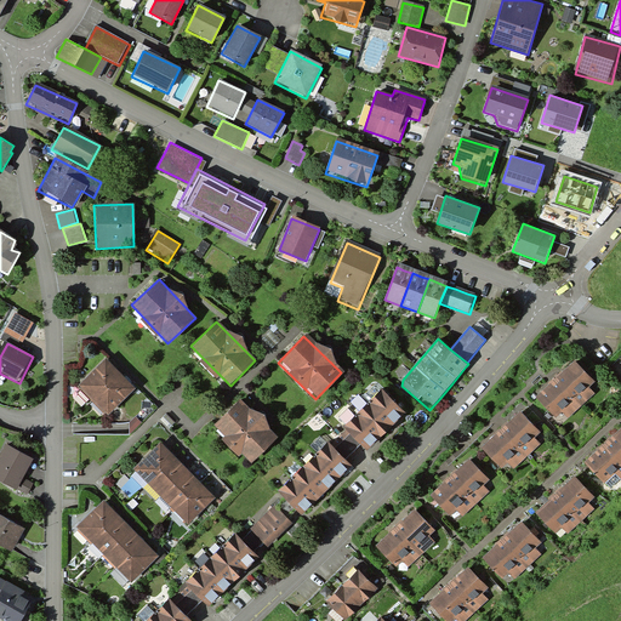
[(548,387),(535,399),(560,427),(600,389),(575,362),(562,374),(548,387)]
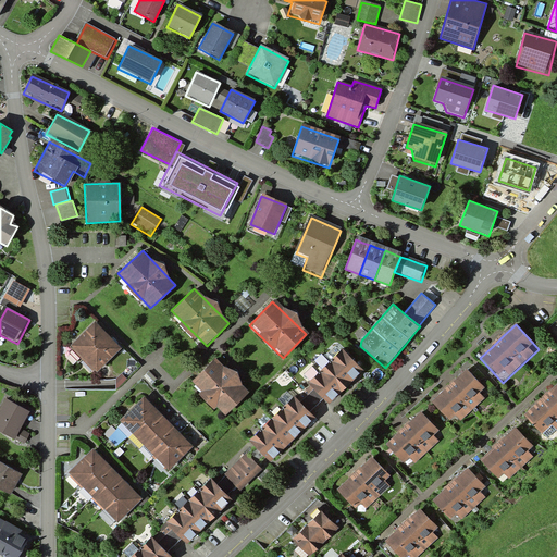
[(100,334),(91,325),(69,347),(94,373),(116,353),(108,344),(100,334)]
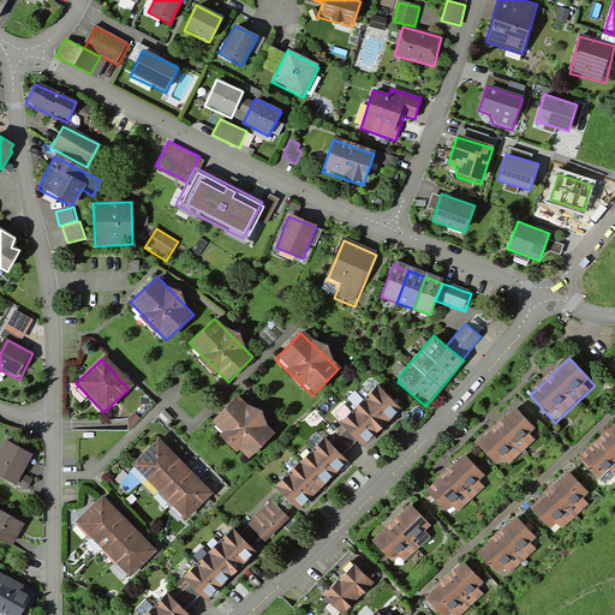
[(377,384),(340,422),(365,446),(374,437),(383,428),(393,418),(402,410),(377,384)]
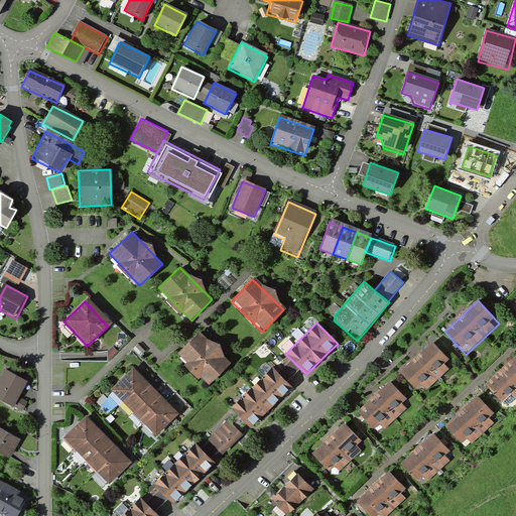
[(200,332),(177,354),(208,385),(230,364),(200,332)]
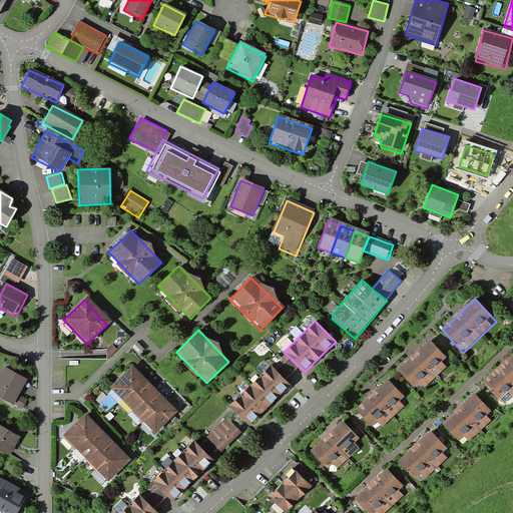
[(408,361),(397,371),(418,395),(452,364),(430,341),(419,351),(408,361)]
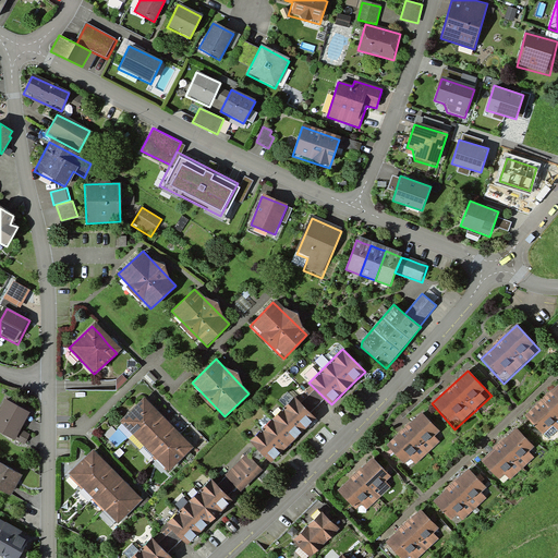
[(538,405),(526,416),(549,441),(557,434),(557,387),(550,395),(538,405)]
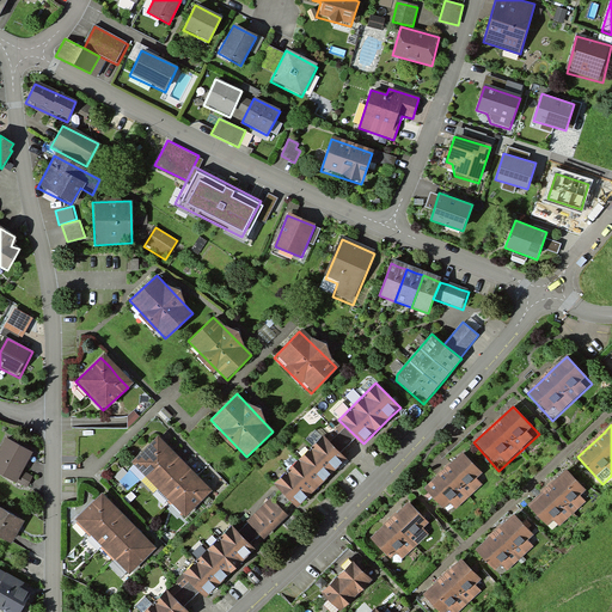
[(324,435),(274,482),(300,508),(310,499),(319,489),(329,479),(340,470),(349,460),(324,435)]
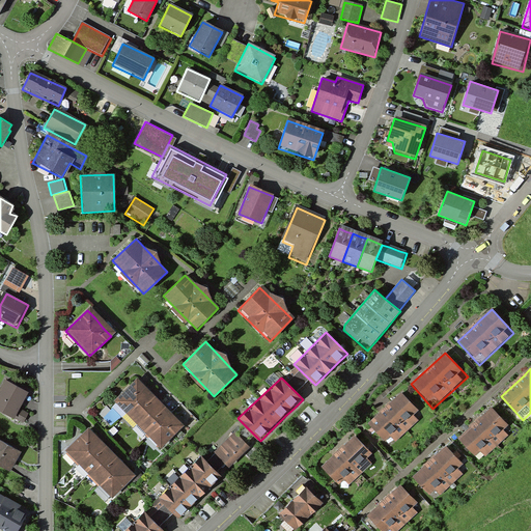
[(138,379),(113,401),(159,449),(183,426),(174,417),(165,408),(156,397),(146,388),(138,379)]
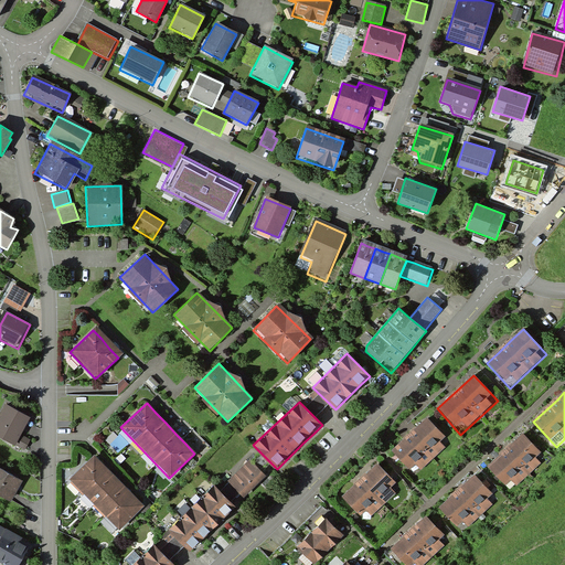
[(0,438),(25,452),(32,440),(21,434),(29,418),(4,405),(0,413),(0,438)]
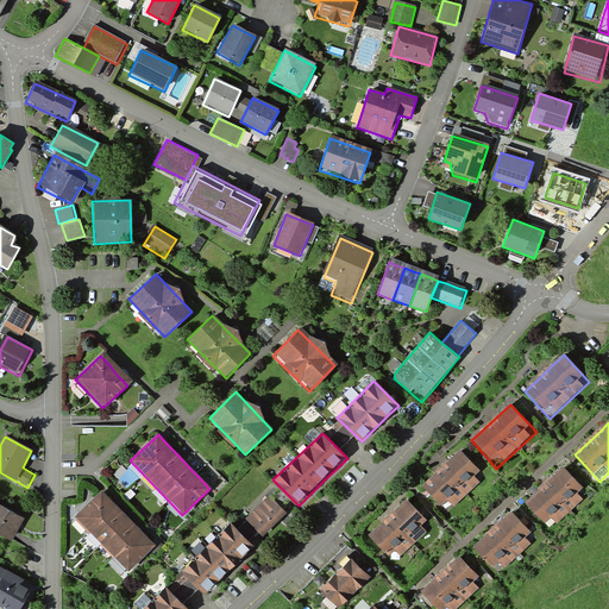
[(434,476),(421,489),(447,516),(487,479),(460,452),(447,464),(434,476)]
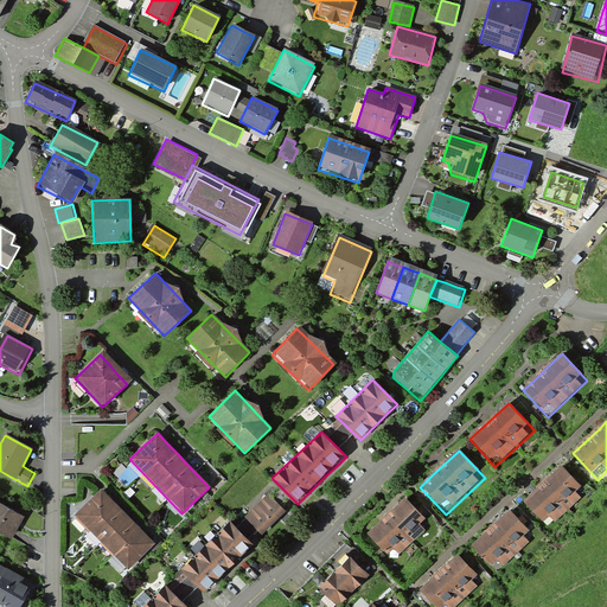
[(537,491),(524,503),(549,530),(589,493),(563,466),(550,479),(537,491)]
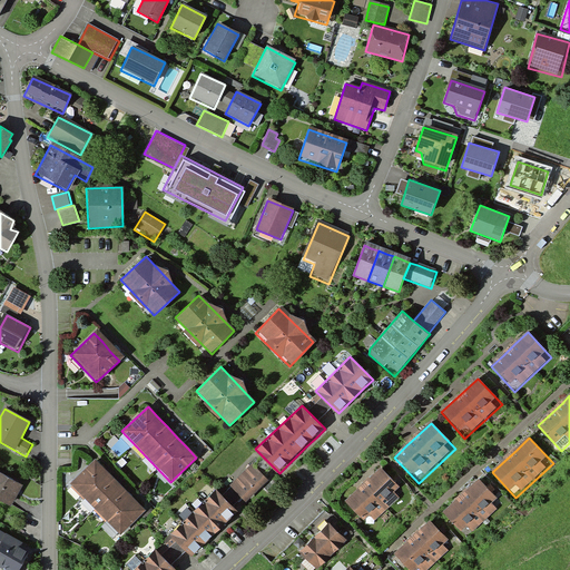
[(104,470),(94,460),(67,487),(117,538),(145,511),(135,500),(125,490),(115,480),(104,470)]
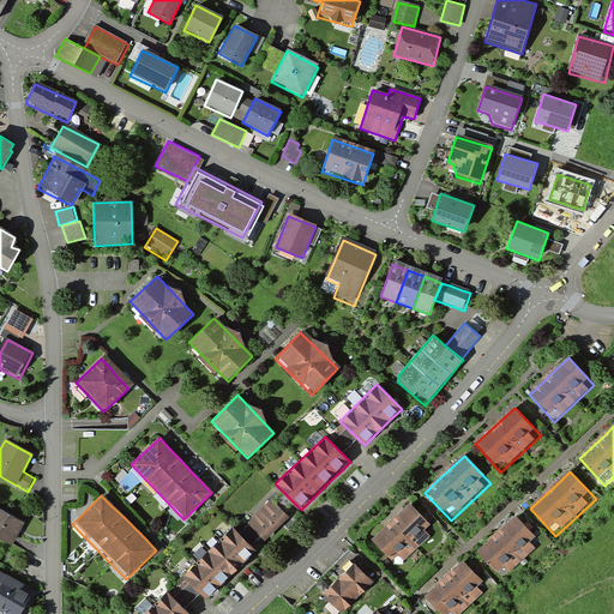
[(290,518),(272,500),(248,524),(266,543),(290,518)]
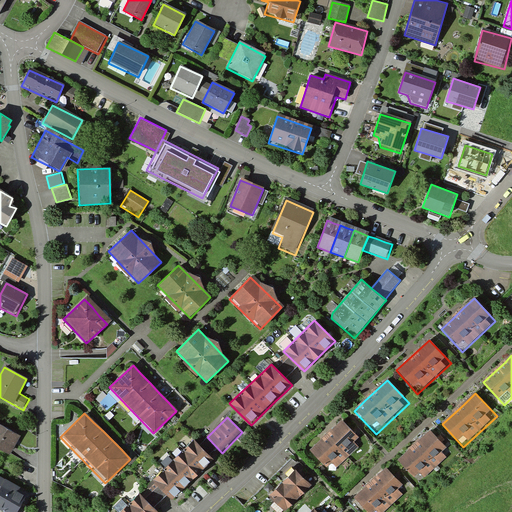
[(320,440),(309,451),(331,474),(364,443),(343,420),(332,430),(320,440)]
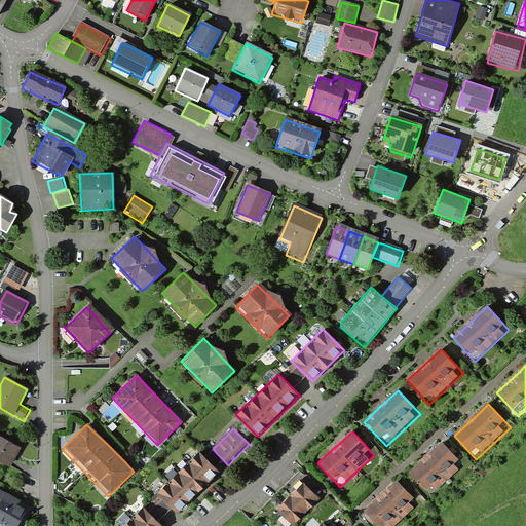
[(22,448),(0,436),(0,462),(10,468),(22,448)]
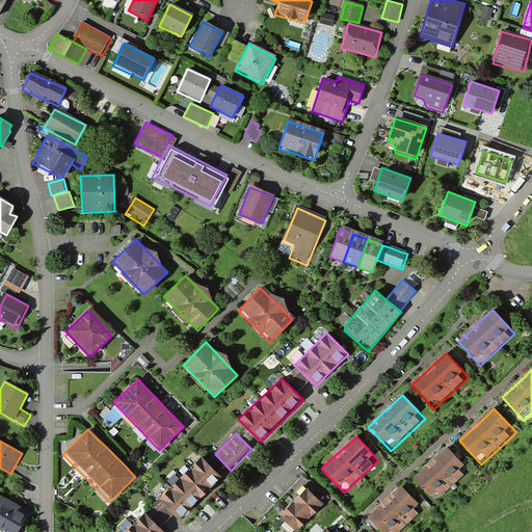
[(424,469),(413,480),(435,504),(470,472),(448,448),(436,458),(424,469)]
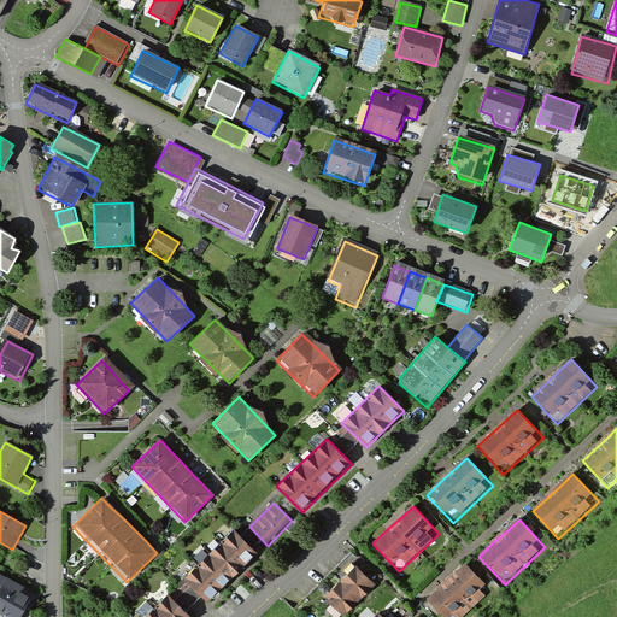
[(236,529),(183,579),(207,603),(217,594),(230,581),(242,570),(253,560),(259,554),(236,529)]
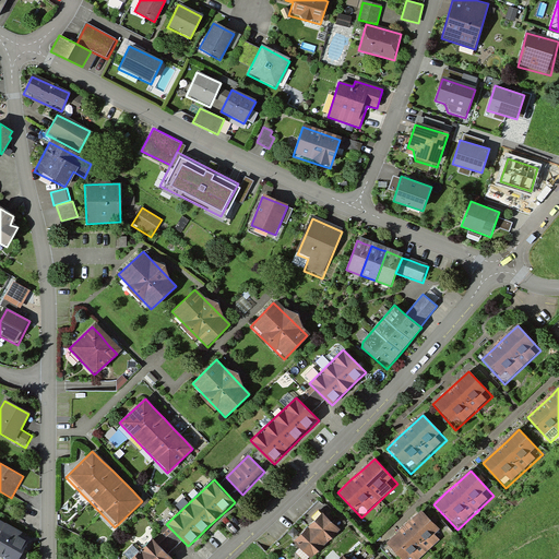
[(323,512),(294,542),(310,558),(321,548),(332,538),(341,531),(323,512)]
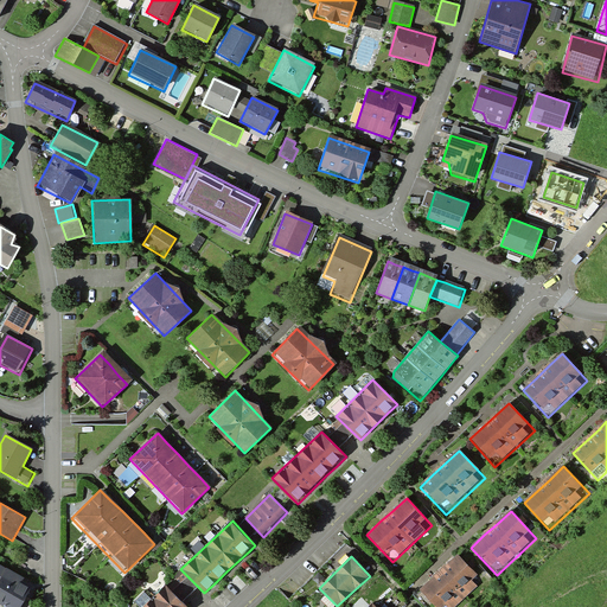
[(432,580),(419,593),(432,606),(458,606),(484,583),(458,556),(445,568),(432,580)]
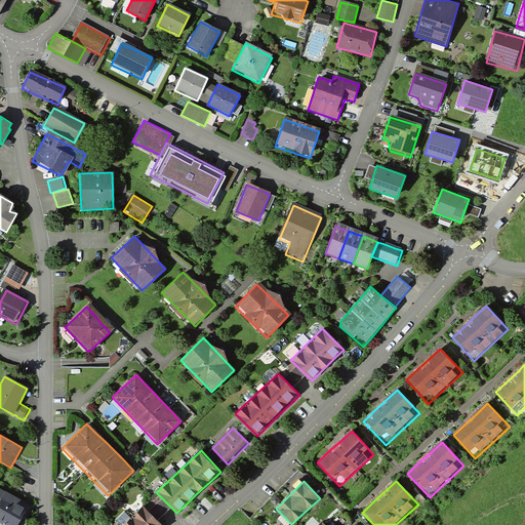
[(6,493),(0,505),(0,523),(3,524),(18,524),(30,506),(6,493)]
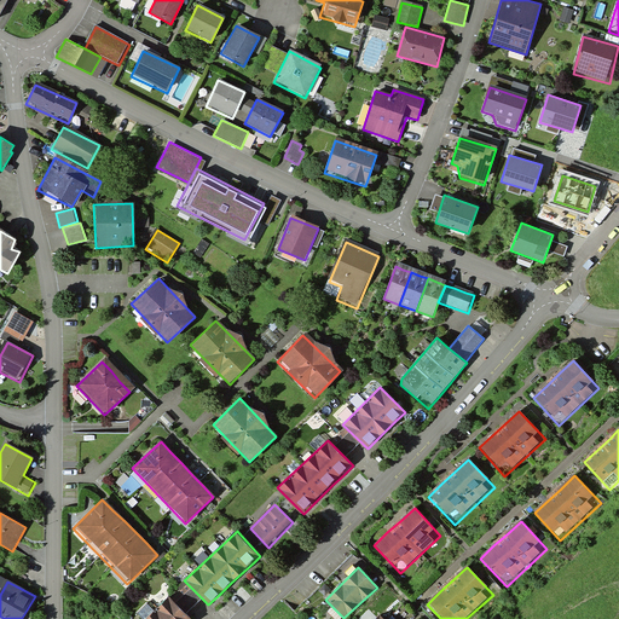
[(191,618),(171,596),(145,618),(191,618)]
